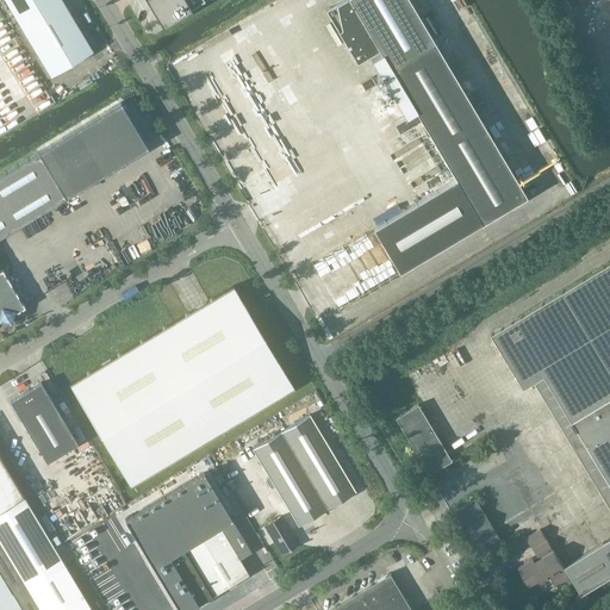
[(5,0),(50,76),(92,50),(61,0),(5,0)]
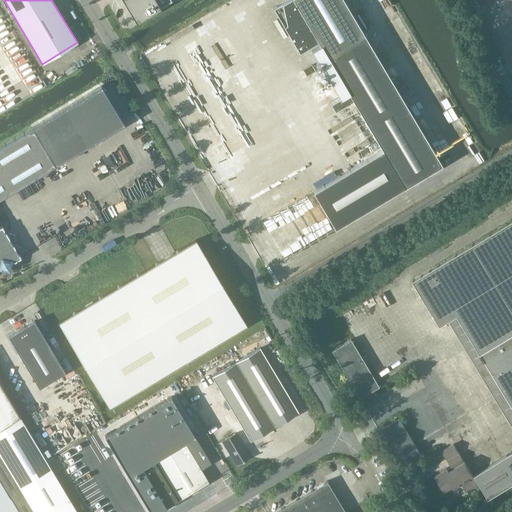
[(124,0),(136,20),(137,22),(138,21),(170,2),(172,1),(171,0),(124,0)]
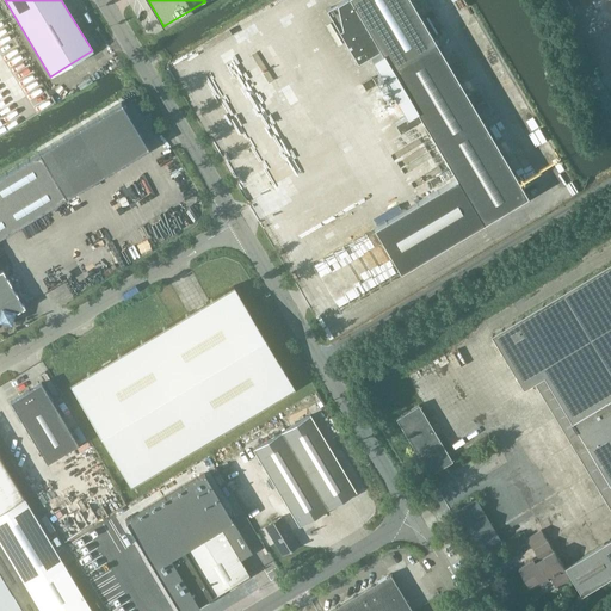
[(400,133),(421,119),(456,179),(374,228),(400,272),(483,223),(528,197),(445,57),(409,0),(341,0),(326,10),(355,57),(357,62),(364,57),(378,49),(382,54),(374,57),(371,60),(406,117),(394,123),(400,133)]
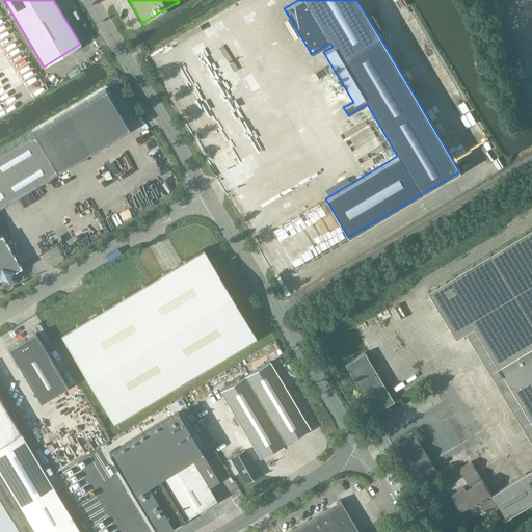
[(394,34),(384,38),(392,55),(401,50),(394,34)]
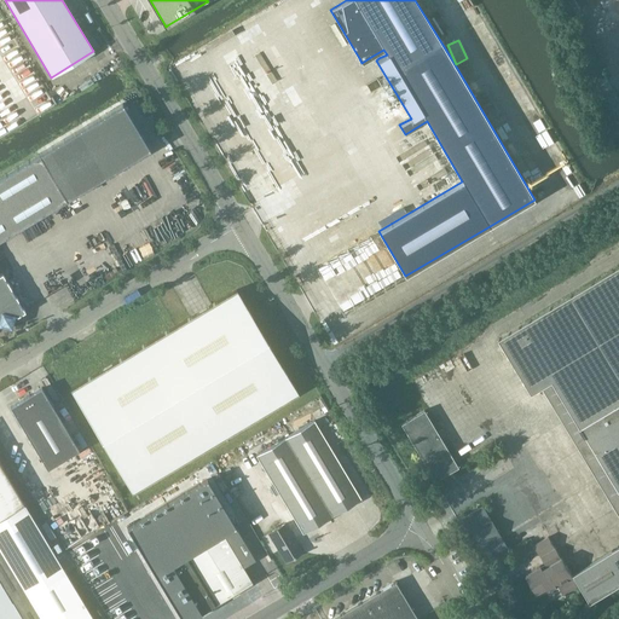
[(39,154),(0,177),(0,324),(12,328),(15,316),(17,317),(25,312),(3,273),(0,275),(0,238),(67,200),(150,150),(122,104),(39,154)]
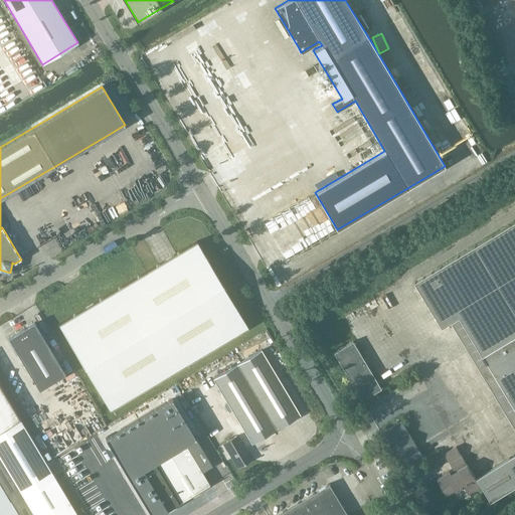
[(156,142),(142,145),(144,156),(158,153),(156,142)]
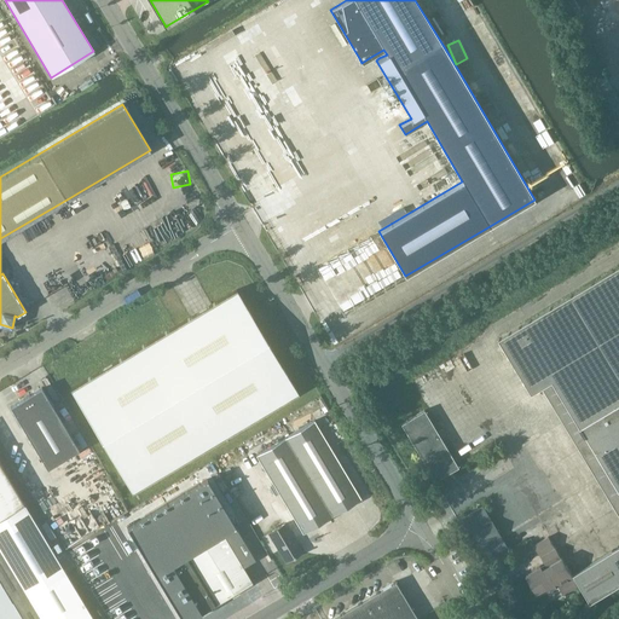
[(562,186),(574,180),(570,172),(557,178),(562,186)]
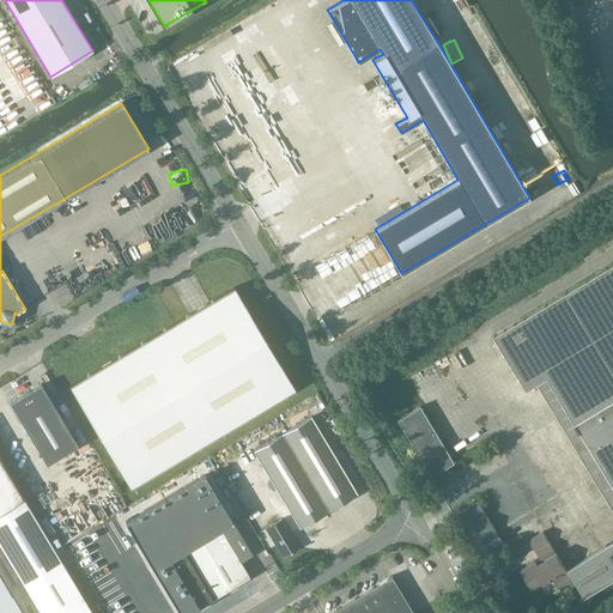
[(180,189),(183,199),(192,196),(188,186),(180,189)]
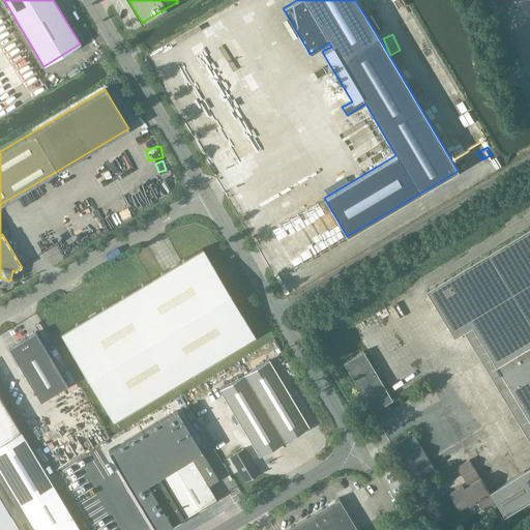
[(273,228),(281,240),(297,231),(291,218),(273,228)]
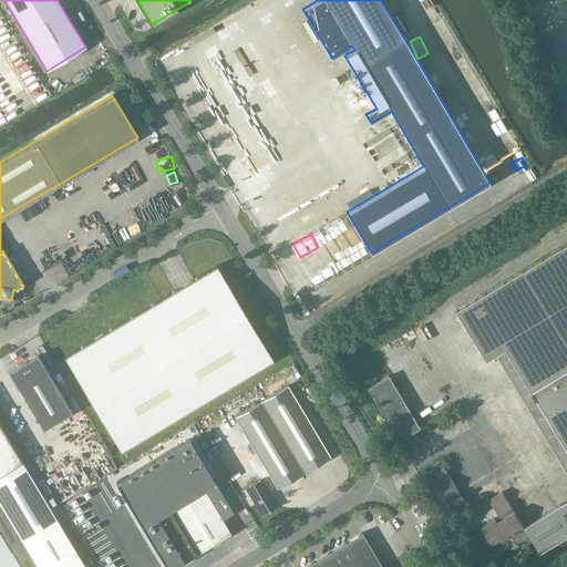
[(566,444),(566,502),(560,506),(546,515),(527,526),(543,552),(566,537),(566,245),(460,310),(490,360),(508,349),(566,444)]
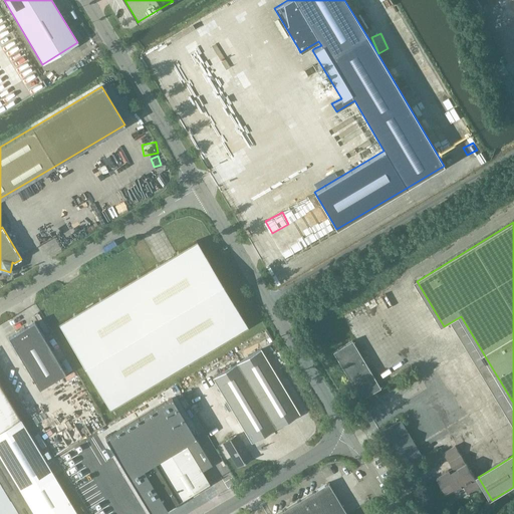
[(109,410),(248,326),(196,241),(58,323),(109,410)]
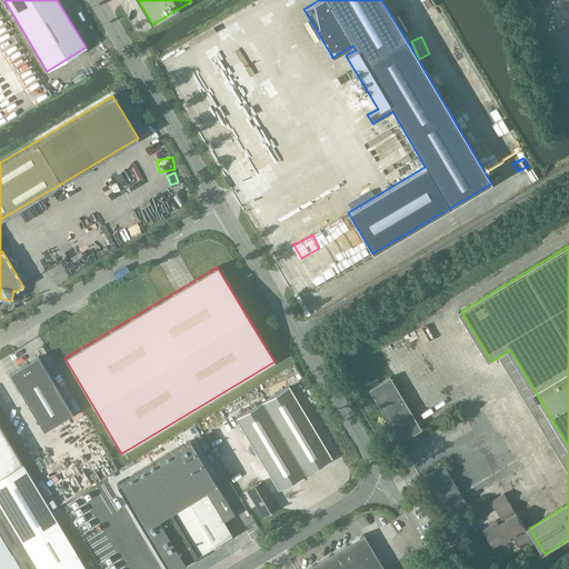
[(280,325),(286,322),(279,308),(275,310),(280,325)]
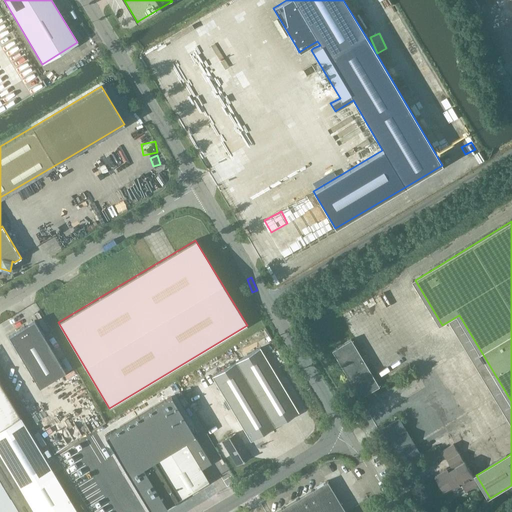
[(8,336),(39,388),(65,372),(34,321),(8,336)]
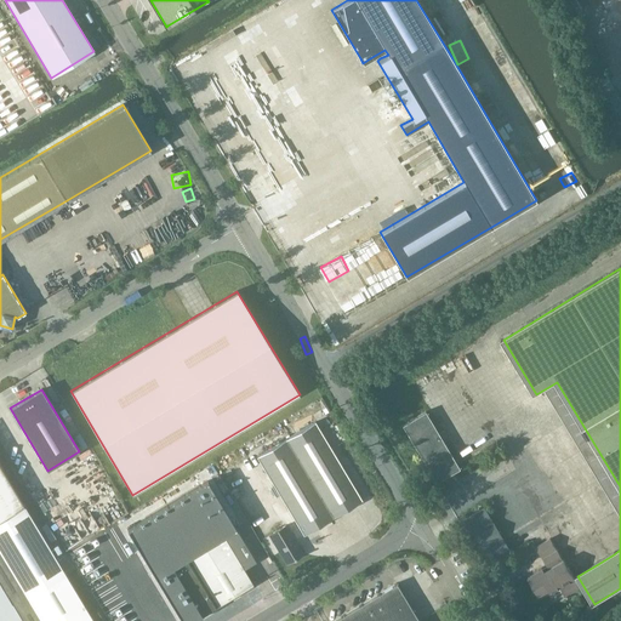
[(402,425),(403,426),(437,483),(460,468),(426,411),(402,425)]
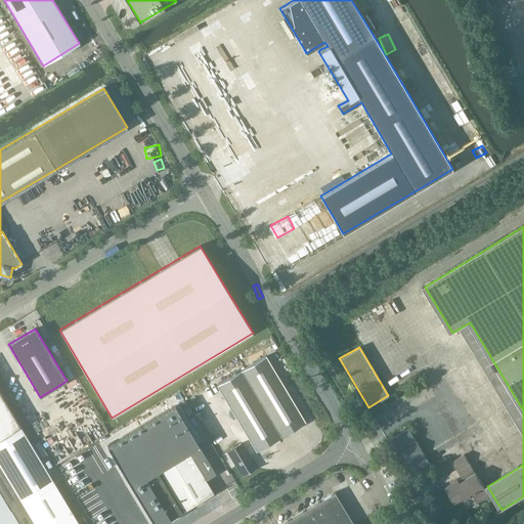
[(379,365),(392,358),(388,351),(375,359),(379,365)]
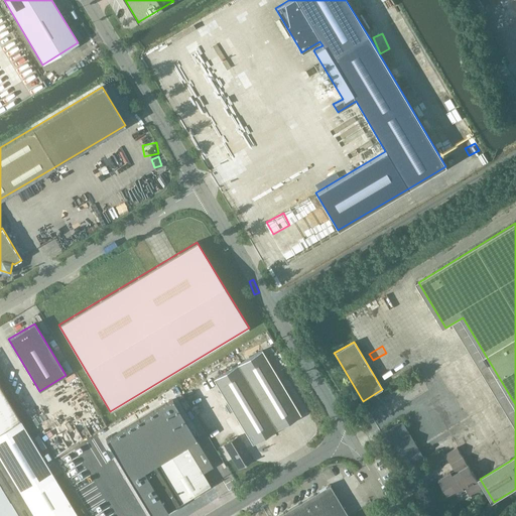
[(213,379),(240,424),(252,444),(300,415),(262,351),(213,379)]
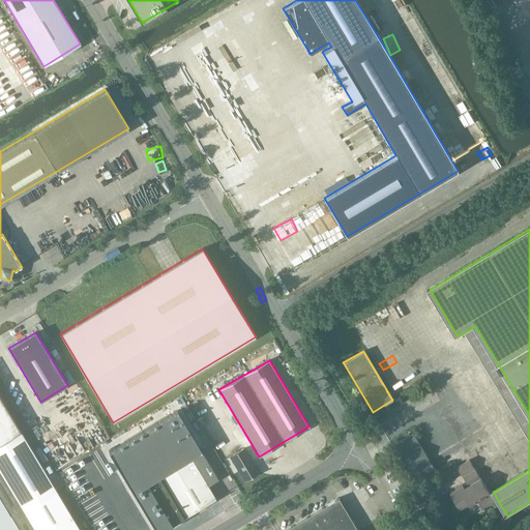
[(79,529),(0,398),(0,529),(79,529)]
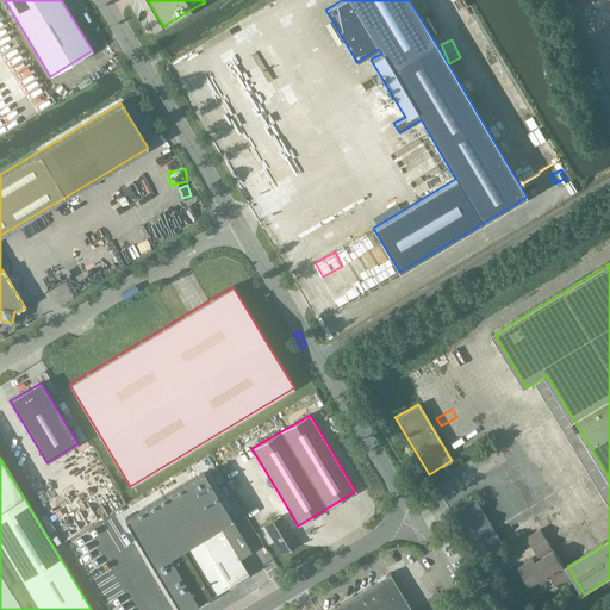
[(204,472),(124,520),(179,609),(188,609),(198,604),(211,596),(241,578),(242,580),(247,578),(246,577),(249,574),(240,559),(251,552),(231,518),(204,472)]
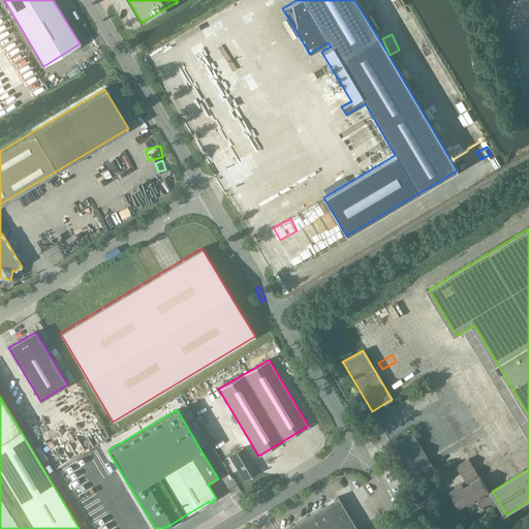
[(415,484),(435,471),(412,433),(393,444),(415,484)]
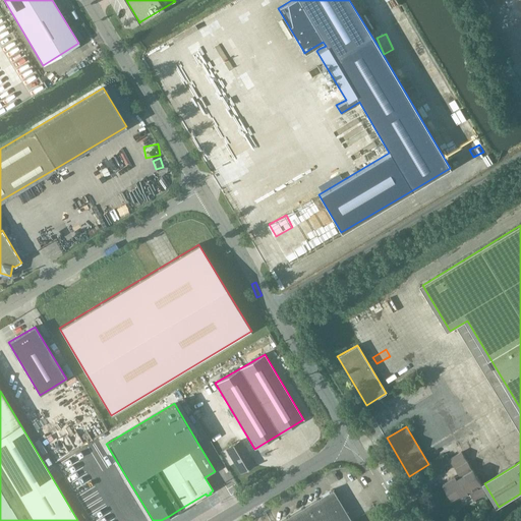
[(247,454),(240,442),(239,441),(226,449),(240,472),(254,464),(247,454)]
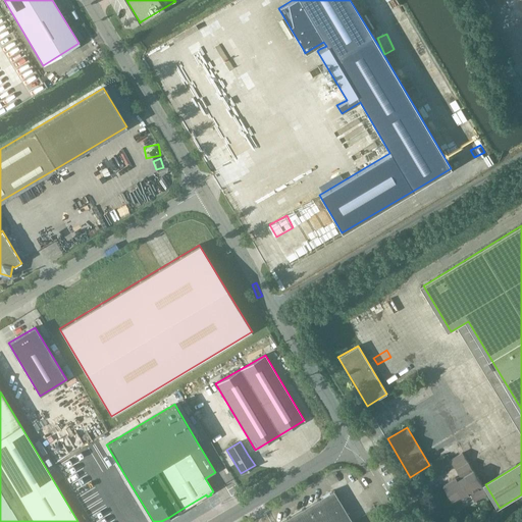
[(462,453),(454,458),(451,460),(462,478),(458,480),(456,478),(444,485),(453,501),(461,496),(463,499),(471,493),(476,503),(487,496),(482,486),(483,486),(474,471),(473,471),(462,453)]
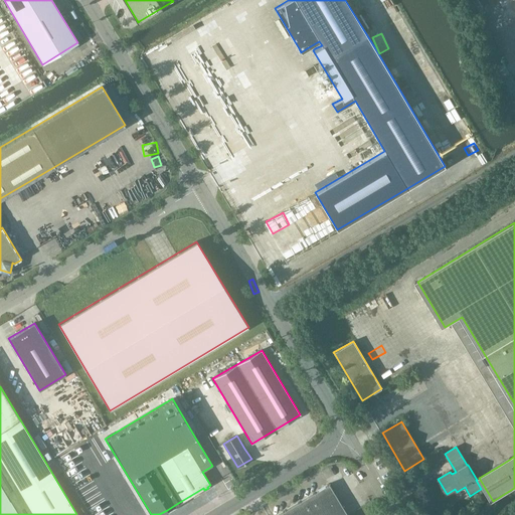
[(45,460),(51,457),(48,451),(42,453),(45,460)]
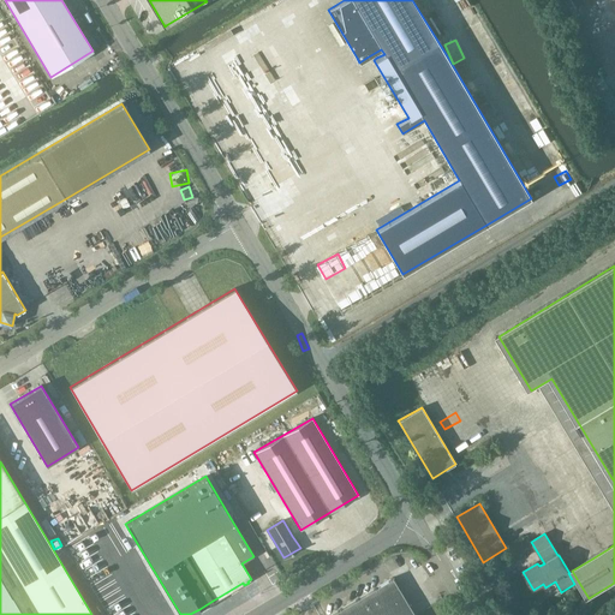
[(329,614),(415,614),(393,578),(329,614)]
